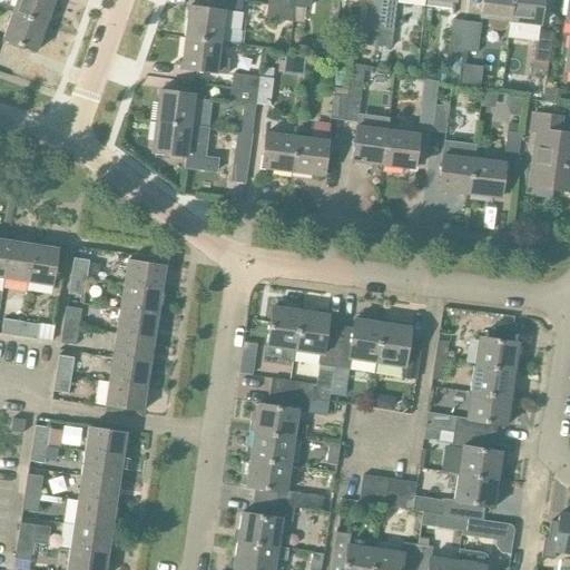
[(16,0),(12,13),(46,26),(55,0),(16,0)]
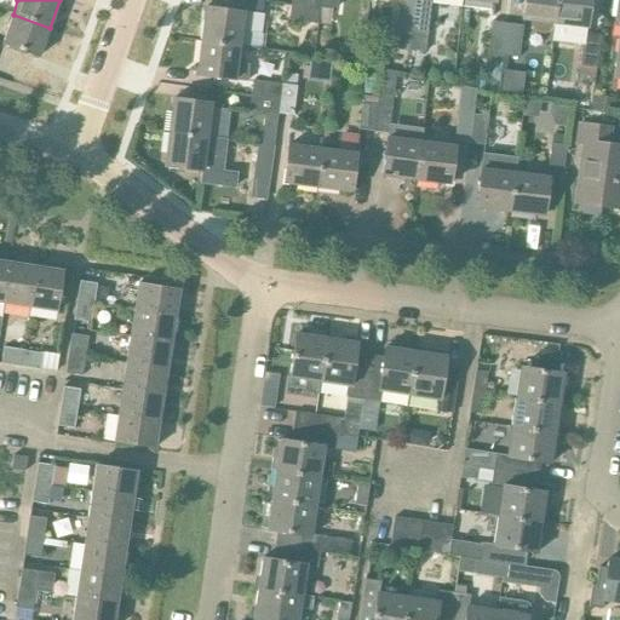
[(292,0),(291,6),(320,10),(321,0),(292,0)]
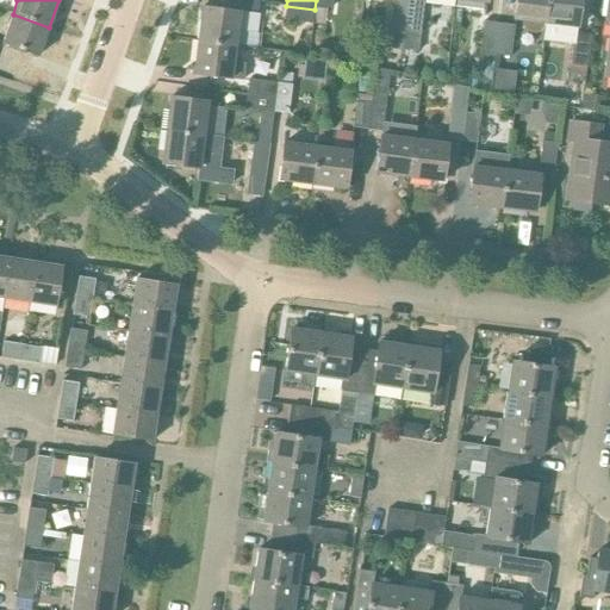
[(316,0),(315,10),(313,25),(325,26),(328,8),(331,8),(332,0),(316,0)]
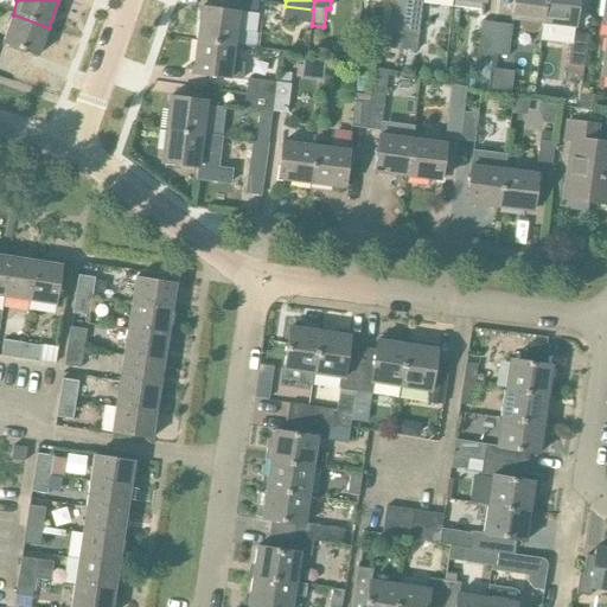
[(390,0),(388,30),(385,49),(401,51),(401,50),(407,0),(390,0)]
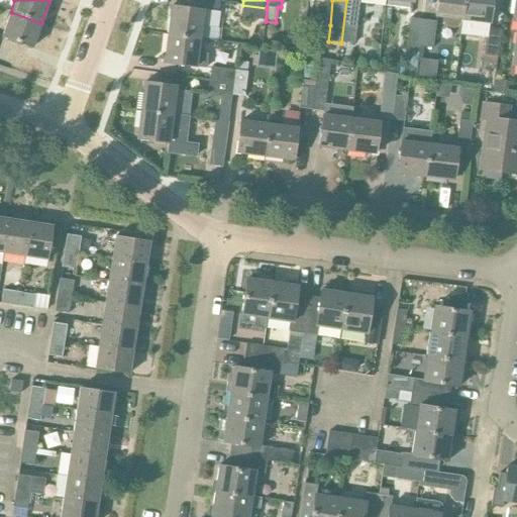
[(356,0),(346,0),(341,42),(355,44),(357,28),(360,0),(356,0)]
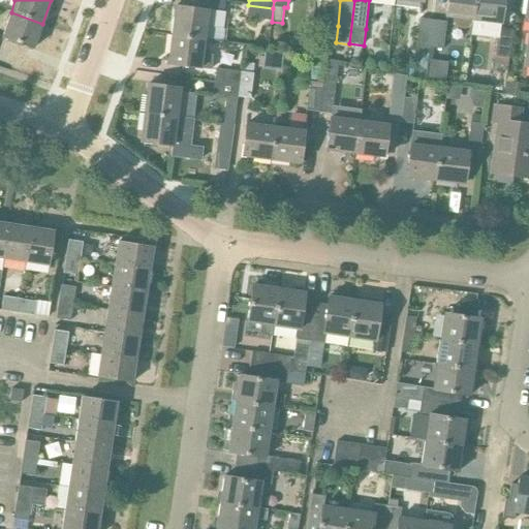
[(447,0),(447,4),(445,18),(454,19),(454,21),(456,26),(459,28),(465,29),(470,27),(472,24),(472,21),(473,21),(475,0),(447,0)]
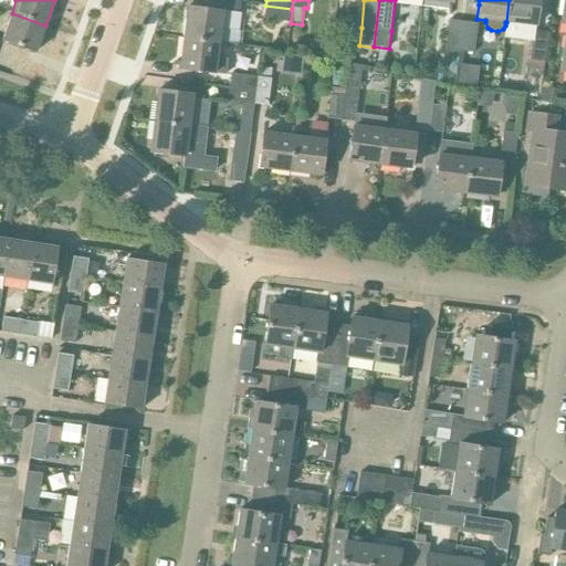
[(509,0),(506,22),(536,25),(538,0),(509,0)]
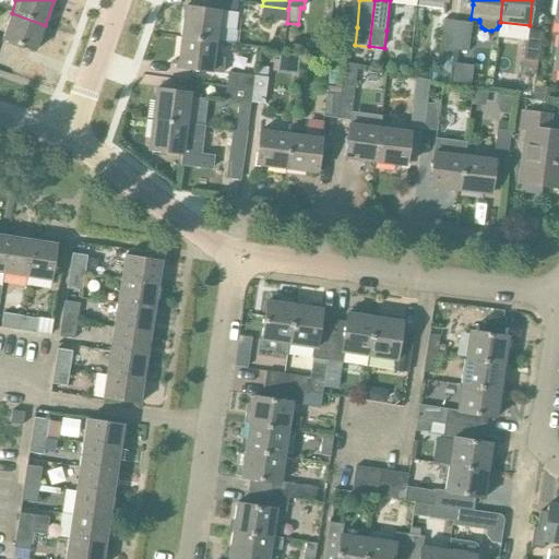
[(261,20),(287,23),(288,9),(262,6),(261,20)]
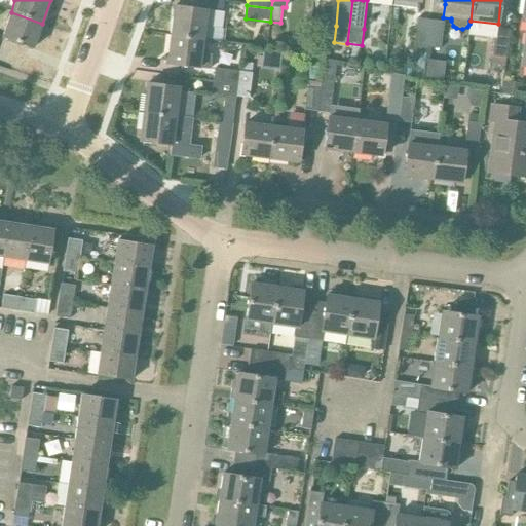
[(174,7),(171,35),(203,39),(207,11),(174,7)]
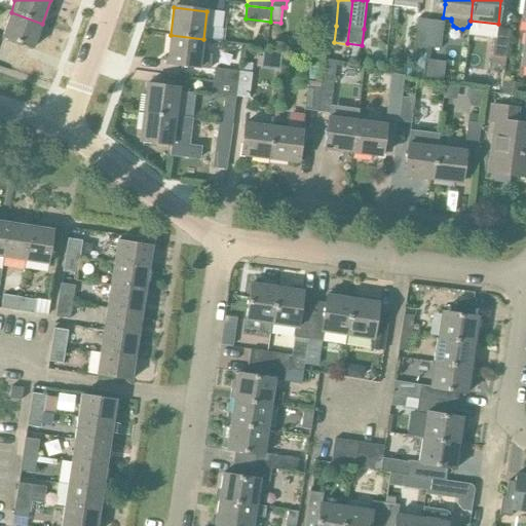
[(34,48),(42,24),(11,12),(2,37),(34,48)]
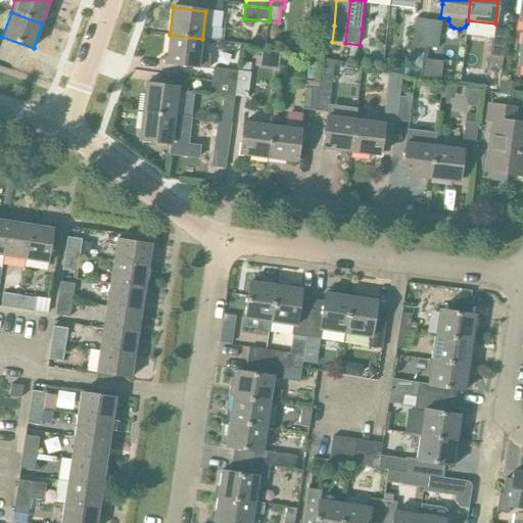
[(412,45),(425,47),(429,19),(415,17),(412,45)]
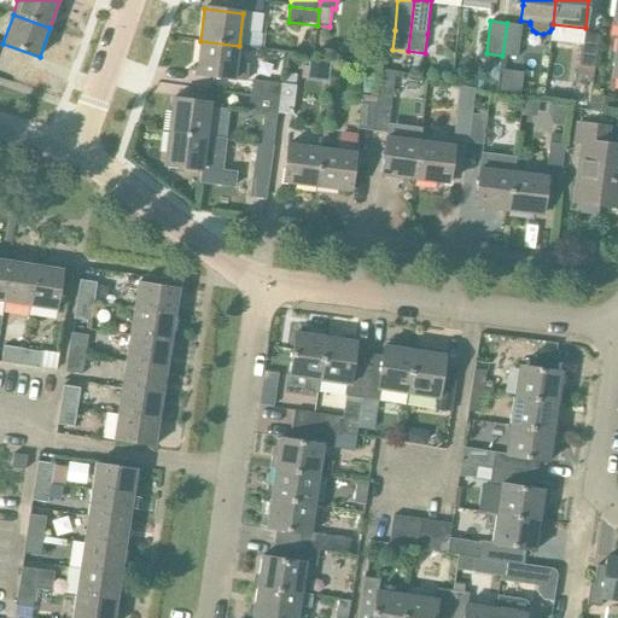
[(520,25),(507,23),(502,56),(501,74),(505,74),(505,71),(511,69),(513,63),(514,57),(517,57),(520,25)]
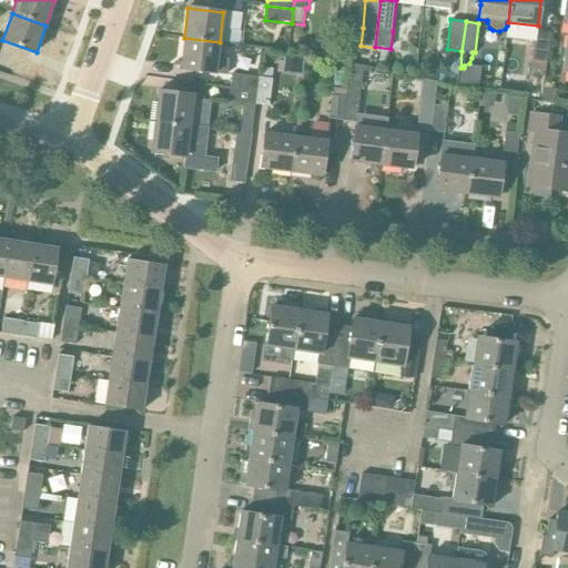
[(536,30),(531,60),(530,70),(545,72),(547,61),(550,32),(536,30)]
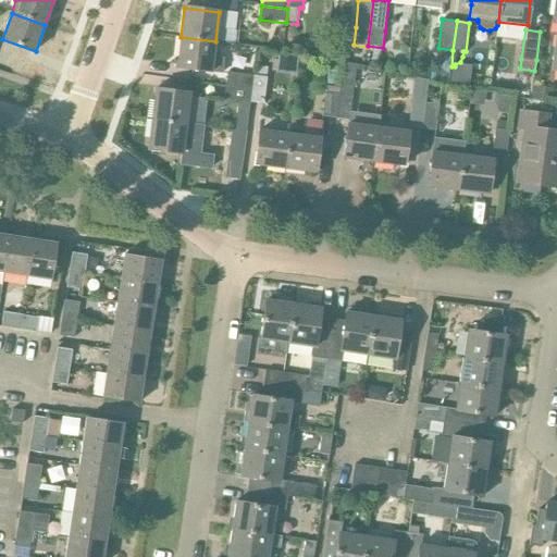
[(282,36),(271,34),(270,44),(281,46),(282,36)]
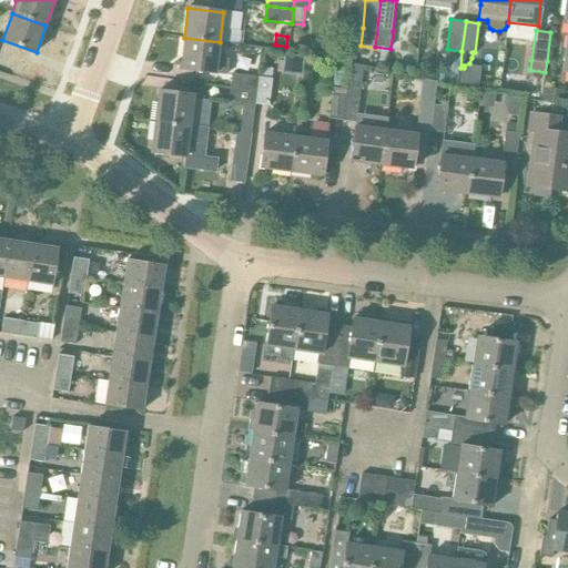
[(180,69),(202,72),(215,73),(220,42),(184,38),(180,69)]
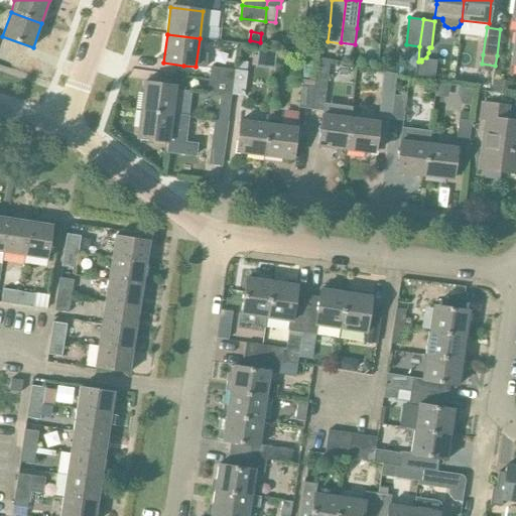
[(317,58),(314,86),(311,109),(324,110),(327,87),(330,65),(337,66),(338,61),(317,58)]
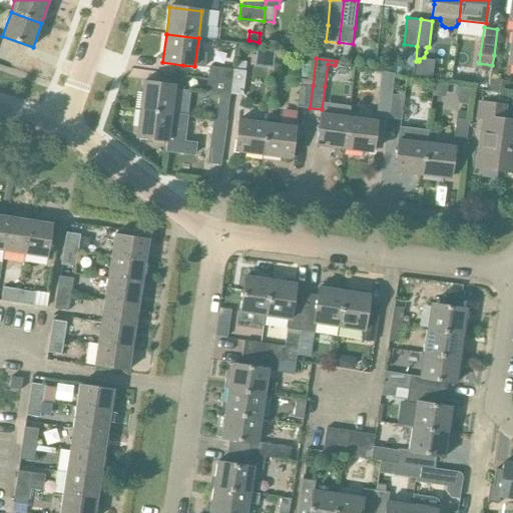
[(434,75),(436,60),(421,59),(421,64),(416,64),(414,77),(424,78),(424,74),(434,75)]
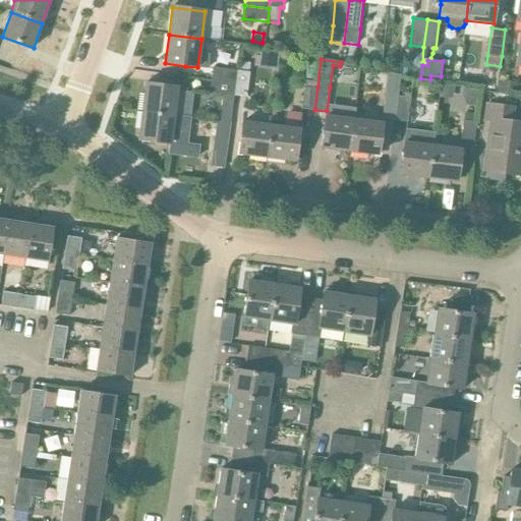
[(395,67),(394,73),(401,75),(412,78),(415,78),(418,78),(420,71),(395,67)]
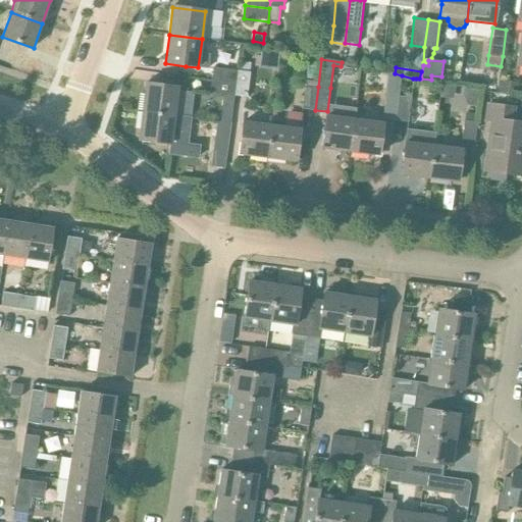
[(236,84),(237,71),(213,68),(212,81),(236,84)]
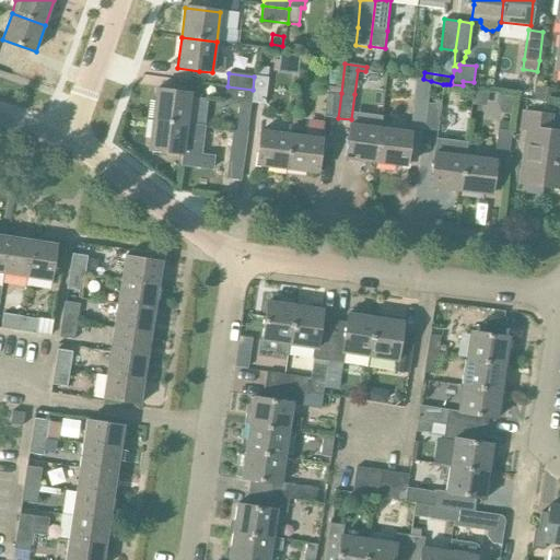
[(254,77),(253,90),(252,103),(265,104),(268,78),(254,77)]
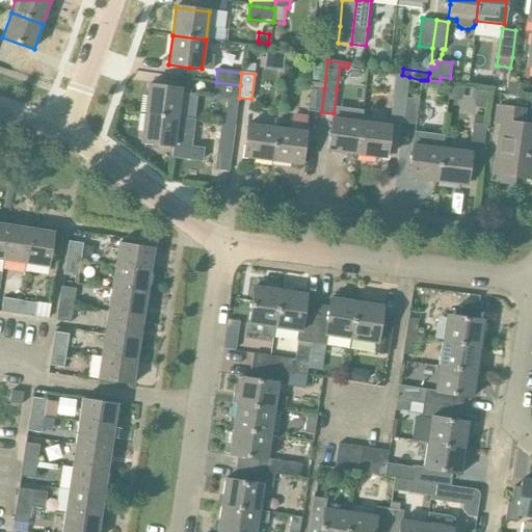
[(369,85),(384,87),(386,75),(370,73),(369,85)]
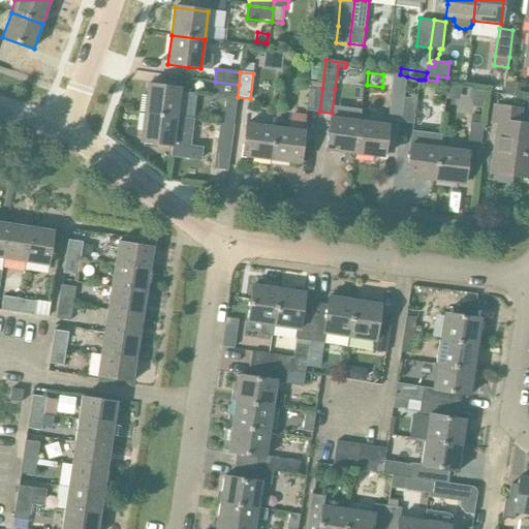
[(395,74),(393,96),(390,120),(401,122),(407,76),(400,74),(395,74)]
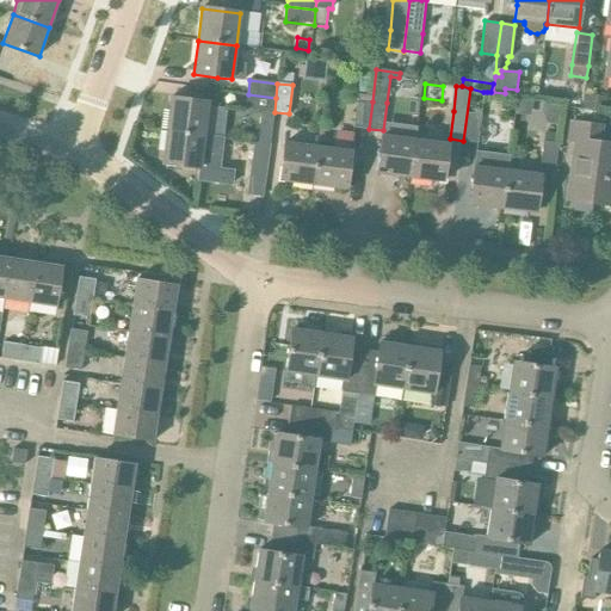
[(483,92),(470,88),(463,141),(479,143),(482,115),(481,115),(483,92)]
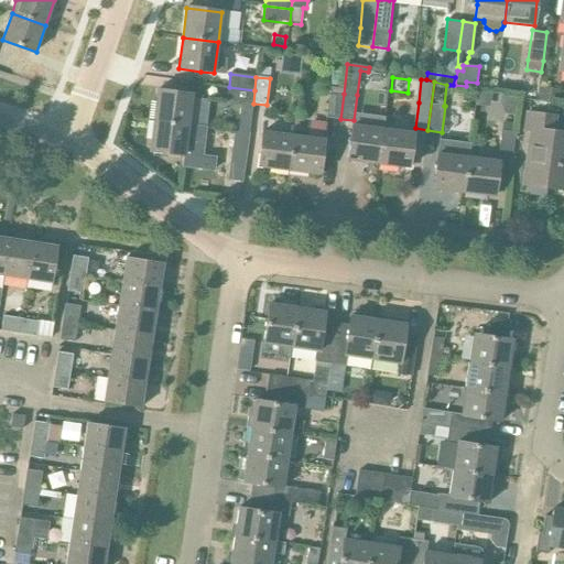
[(453,85),(449,85),(448,96),(452,100),(459,102),(464,98),(466,88),(453,85)]
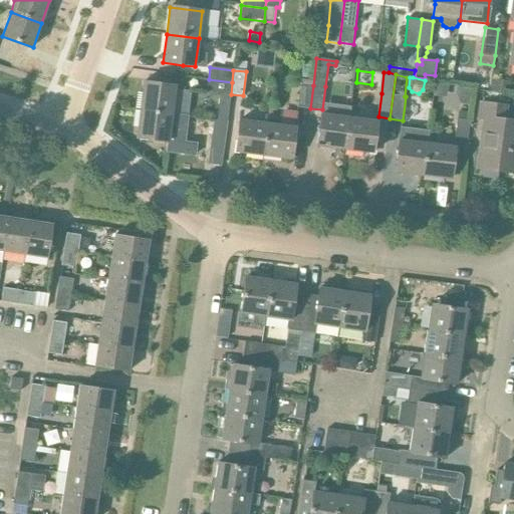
[(231,94),(232,82),(209,79),(207,91),(220,92),(217,119),(227,120),(230,94),(231,94)]
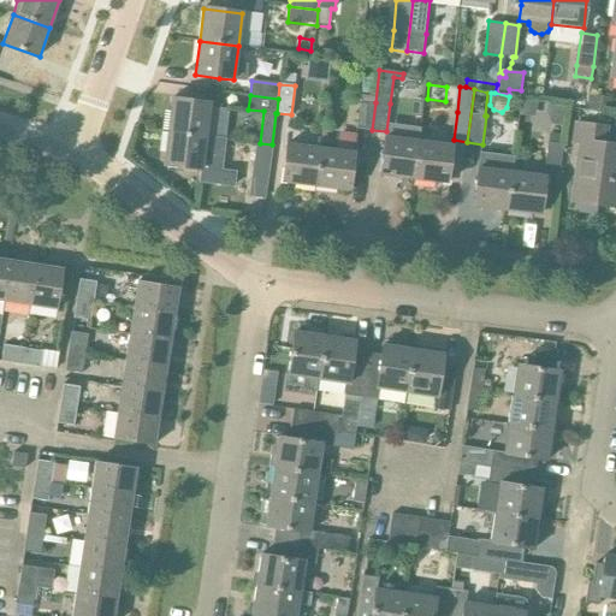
[(590,95),(587,111),(604,113),(606,98),(590,95)]
